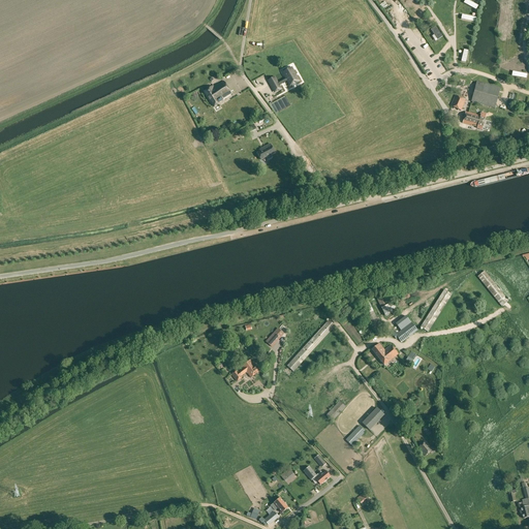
[(466,0),(465,0),(464,3),(475,9),(477,6),(466,0)]
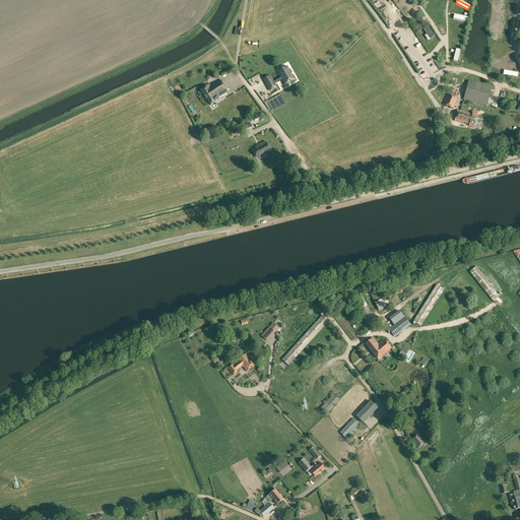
[(408,15),(417,10),(415,6),(405,11),(408,15)]
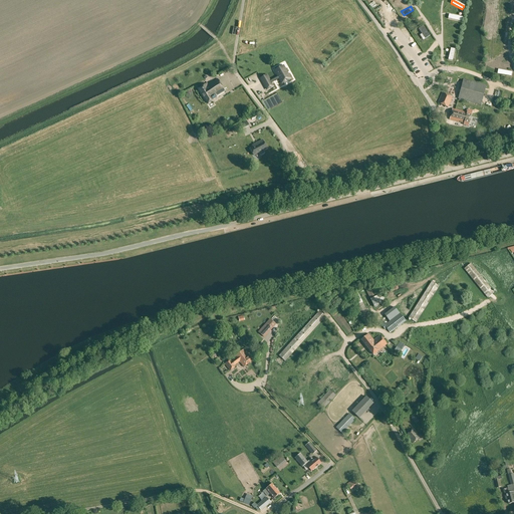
[(419,29),(426,39),(430,36),(424,26),(419,29)]
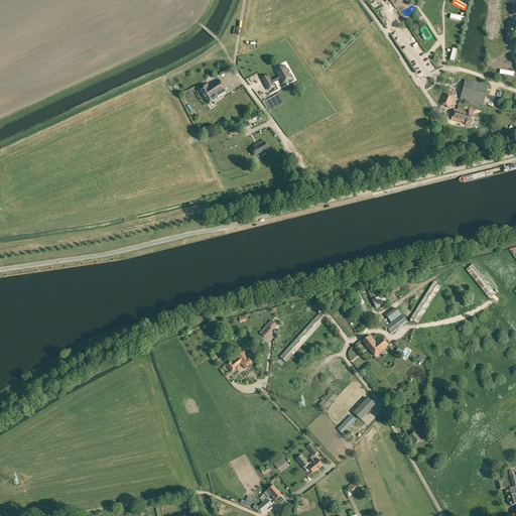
[(429,41),(436,51),(439,49),(432,39),(429,41)]
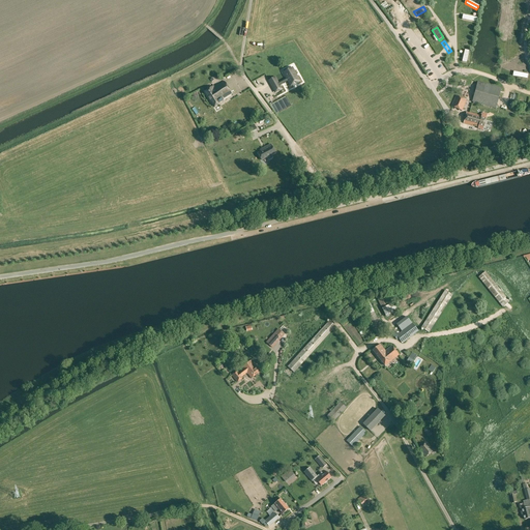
[(436,67),(430,71),(433,77),(439,74),(436,67)]
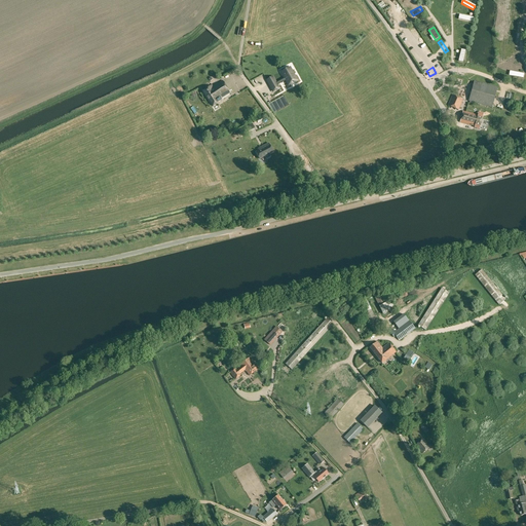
[(285,78),(276,83),(277,85),(286,80),(288,85),(292,83),(292,82),(293,82),(294,82),(297,80),(292,70),(290,68),(282,72),(284,75),(283,75),(285,78)]
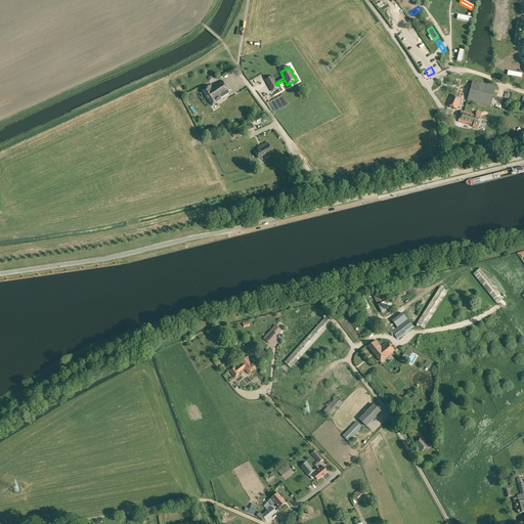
[(272,77),(266,80),(272,91),(274,90),(274,89),(275,89),(277,88),(276,85),(275,83),(272,77)]
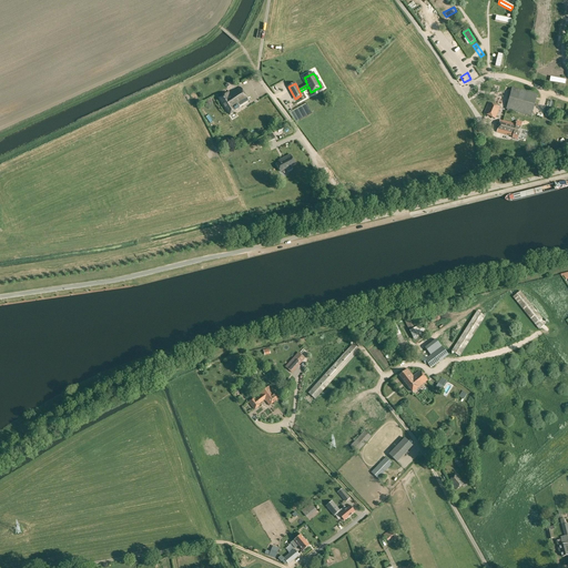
[(229,92),(219,99),(230,115),(234,112),(234,111),(236,110),(240,108),(239,107),(249,100),(241,88),(230,93),(229,92)]
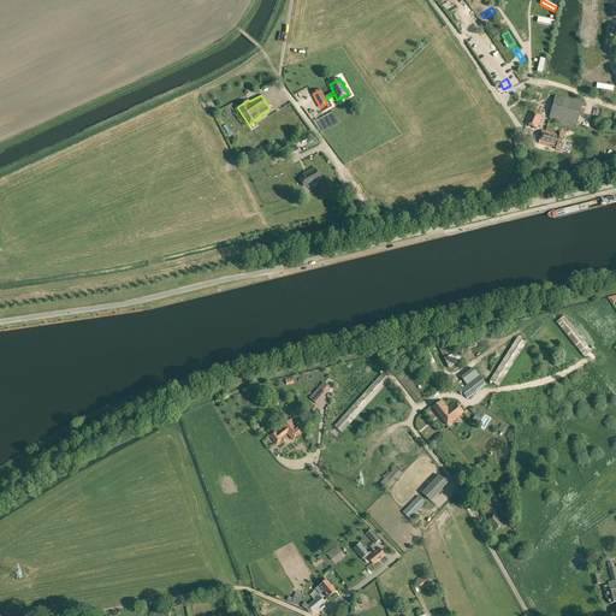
[(549,118),(576,126),(582,102),(556,95),(549,118)]
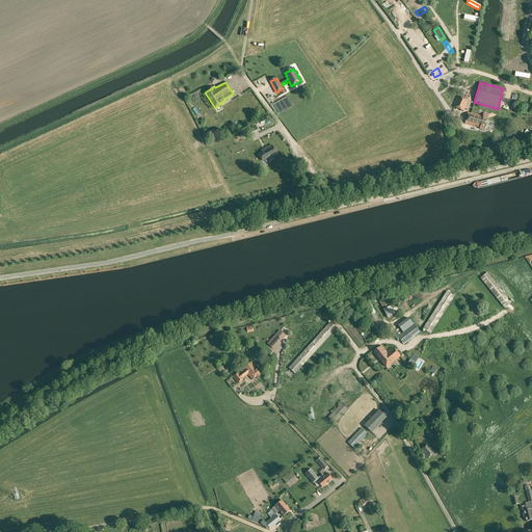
[(236,96),(223,103),(227,108),(239,102),(236,96)]
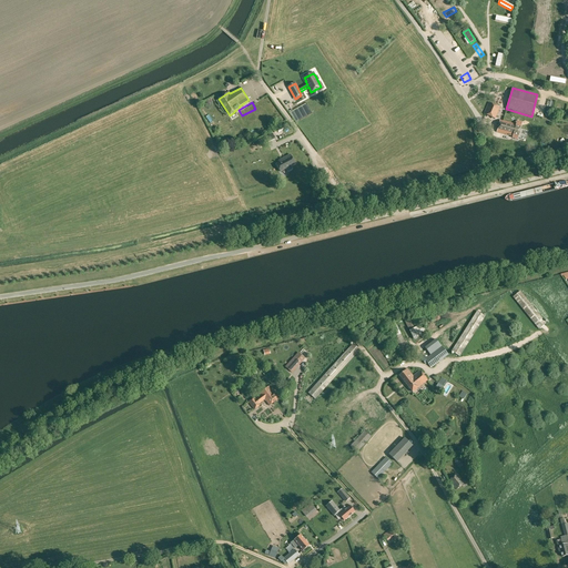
[(484,113),(495,119),(499,108),(488,103),(484,113)]
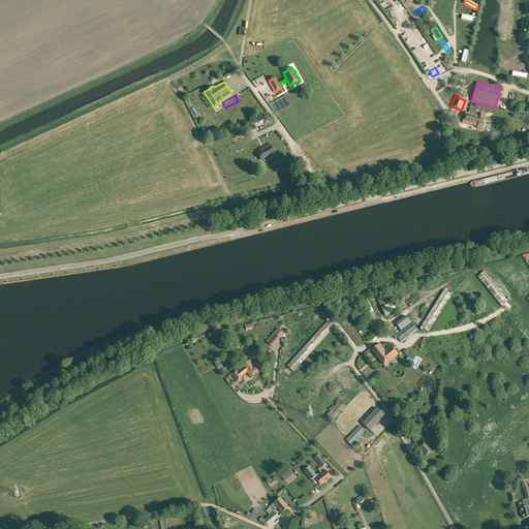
[(231,119),(244,113),(239,103),(226,110),(231,119)]
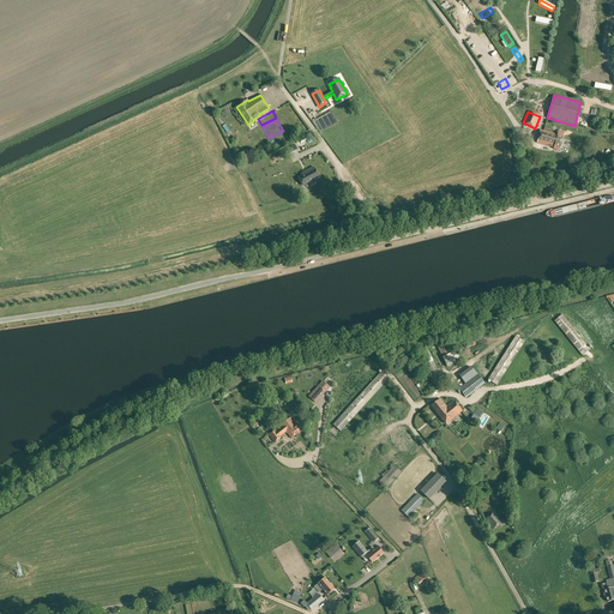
[(554,149),(559,150),(564,132),(559,131),(558,134),(541,130),(537,143),(554,148),(554,149)]
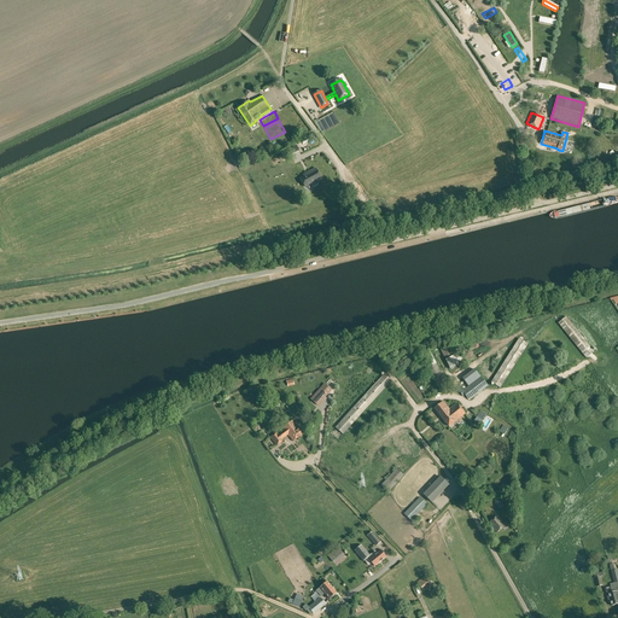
[(287,134),(273,141),(277,149),(291,141),(287,134)]
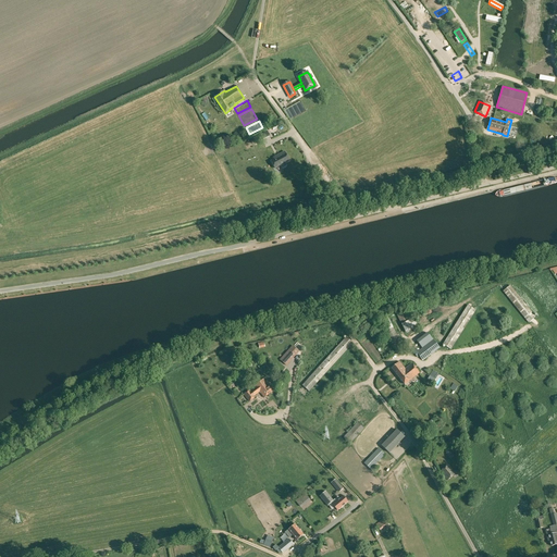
[(274,160),(271,161),(275,169),(280,165),(281,168),(283,168),(286,166),(286,164),(285,163),(289,161),(285,151),(273,158),(274,160)]
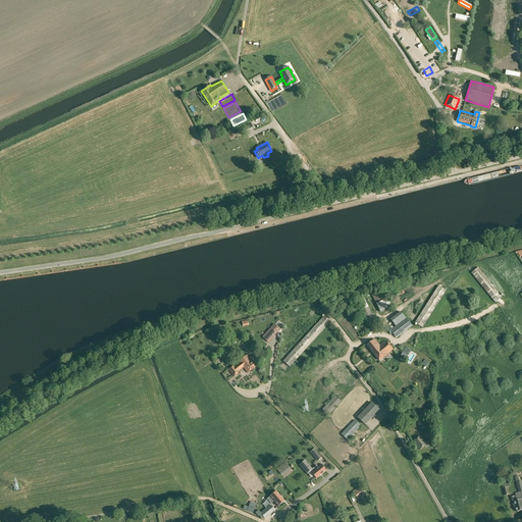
[(471,273),(494,303),(502,297),(478,267),(471,273)]
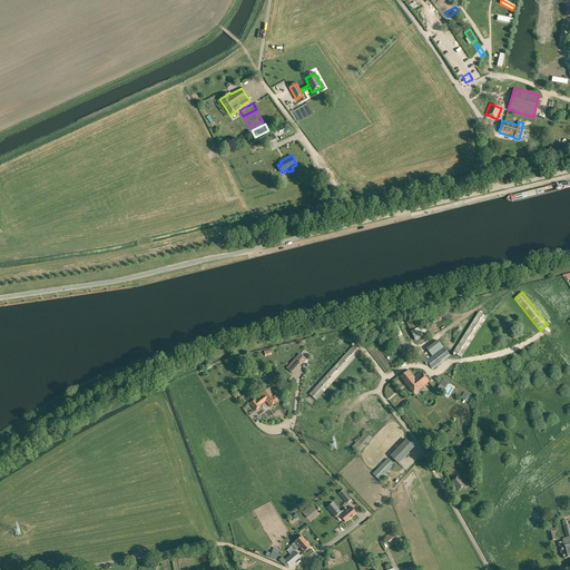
[(453,352),(461,357),(487,317),(479,312),(453,352)]
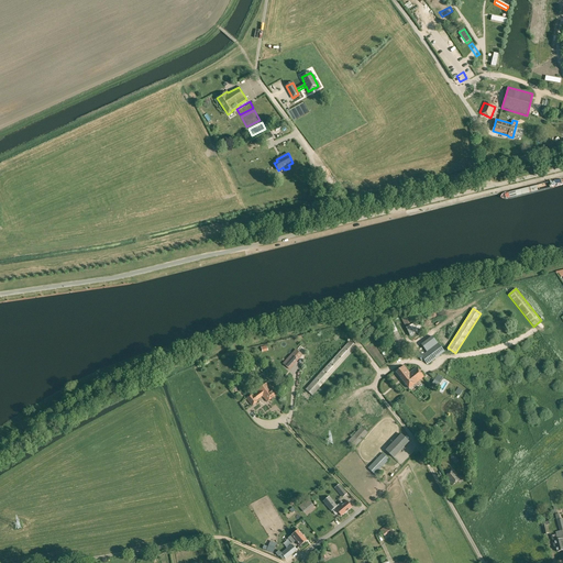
[(399,316),(410,338),(421,331),(423,330),(419,321),(414,323),(406,310),(399,316)]
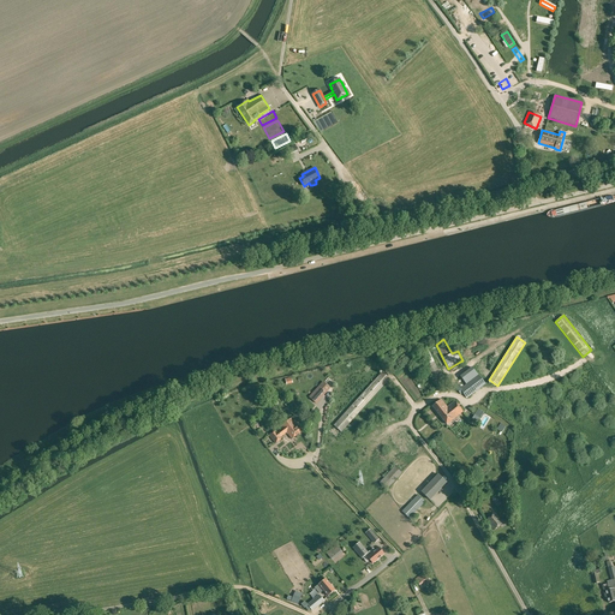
[(334,425),(341,433),(389,380),(382,372),(334,425)]
